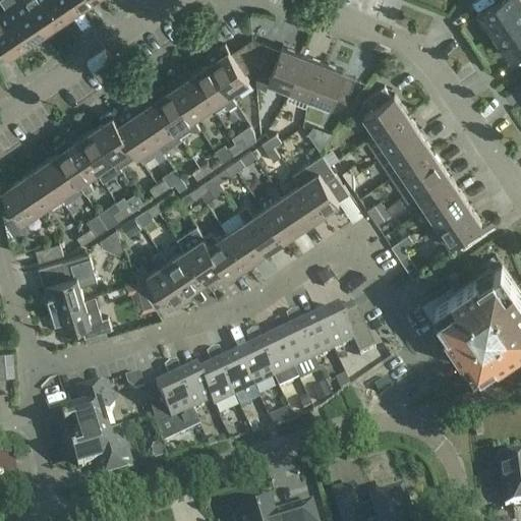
[(27,43),(46,31),(24,0),(0,0),(0,1),(5,10),(27,43)]
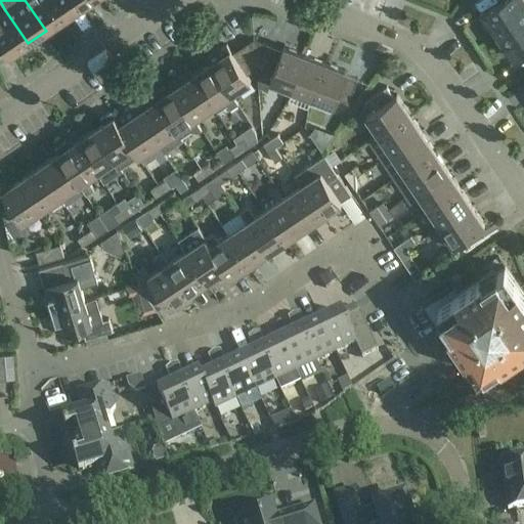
[(51,0),(25,0),(46,31),(64,18),(51,0)]
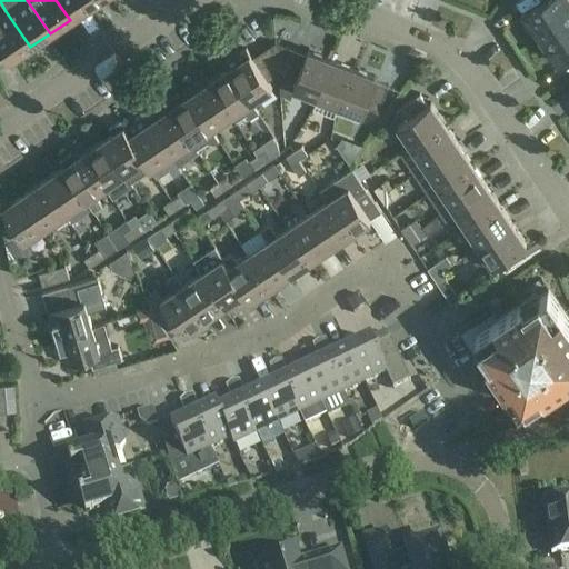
[(85,0),(56,0),(70,20),(90,7),(85,0)]
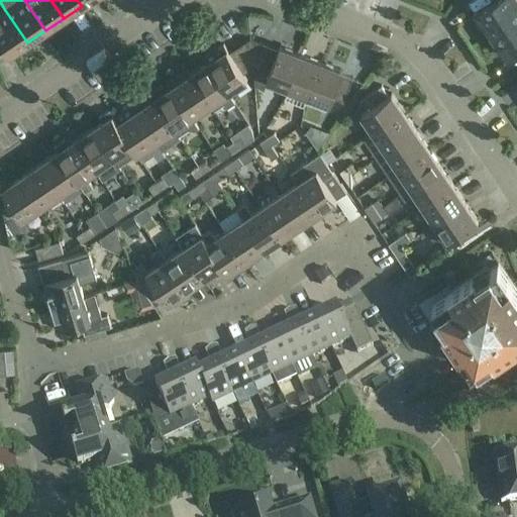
[(516,16),(516,0),(494,0),(474,14),(484,30),(488,28),(492,34),(516,16)]
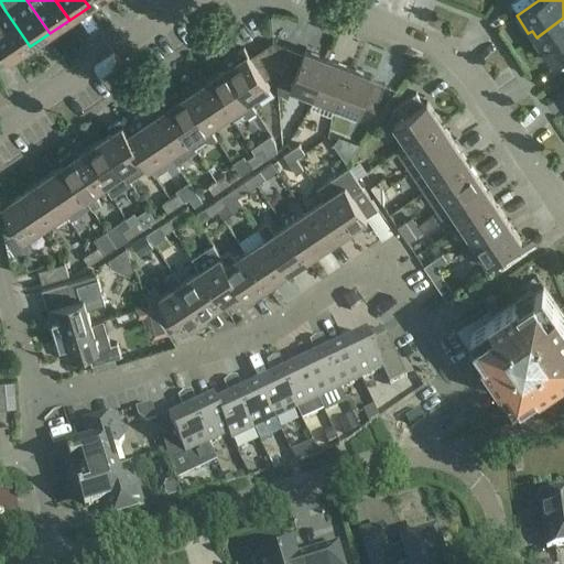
[(9,61),(30,46),(6,11),(0,14),(0,65),(9,60),(9,61)]
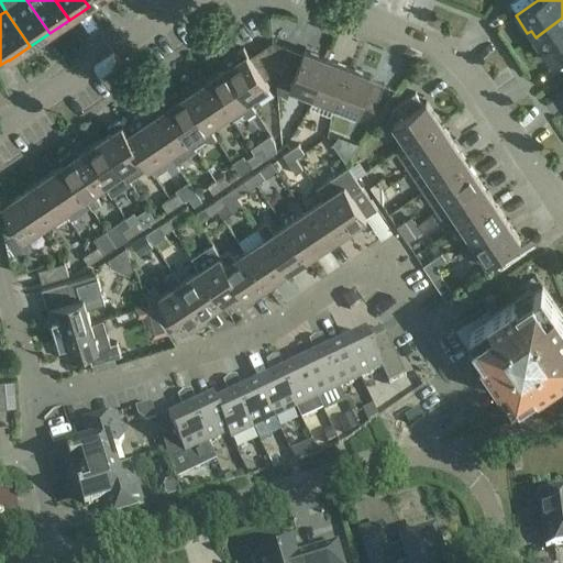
[(562,18),(536,37),(540,44),(536,46),(548,63),(562,52),(562,18)]
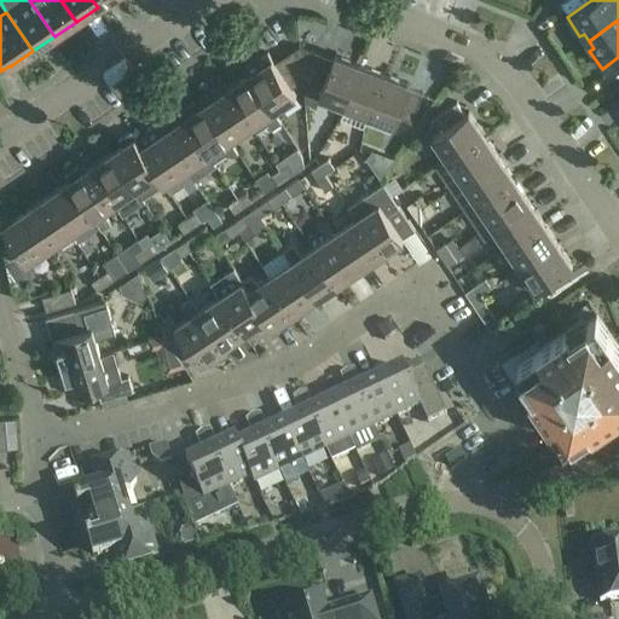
[(271,59),(248,75),(272,111),(295,96),(291,88),(302,81),(299,47),(273,64),(271,59)]
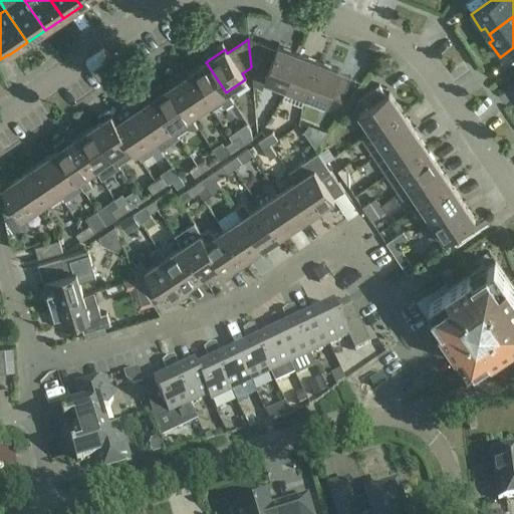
[(264,79),(286,87),(299,54),(277,46),(276,50),(248,39),(251,67),(267,73),(264,79)]
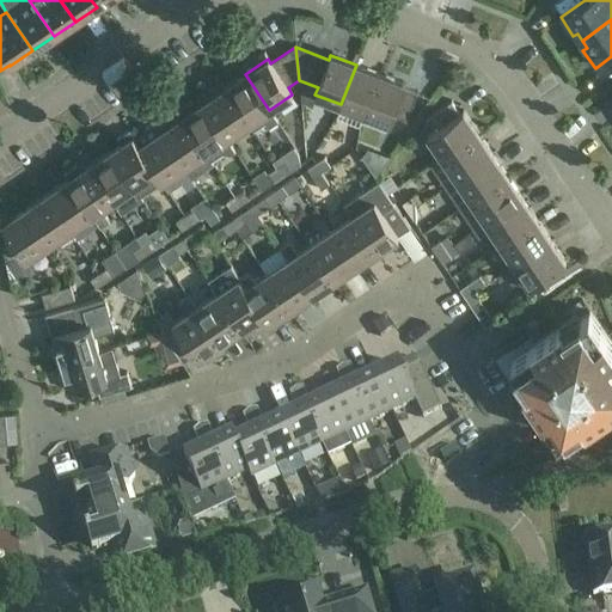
[(341,104),(365,114),(380,74),(356,65),(341,104)]
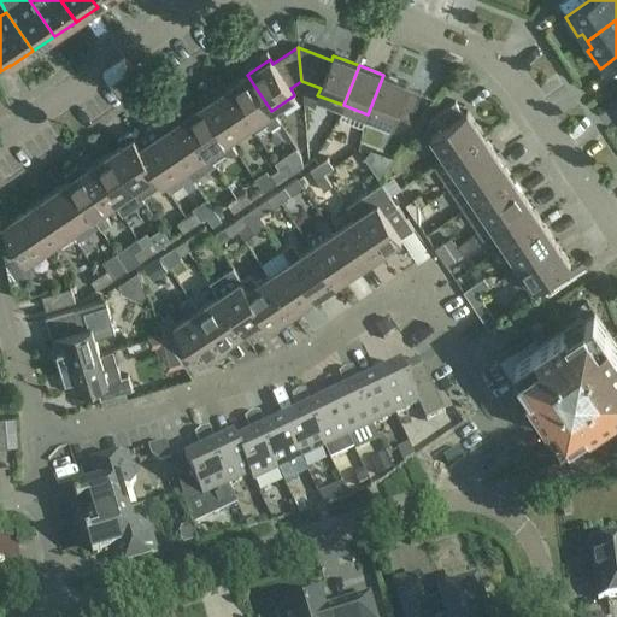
[(247,75),(225,89),(250,125),(254,131),(268,123),(271,128),(280,123),(271,111),(247,75)]
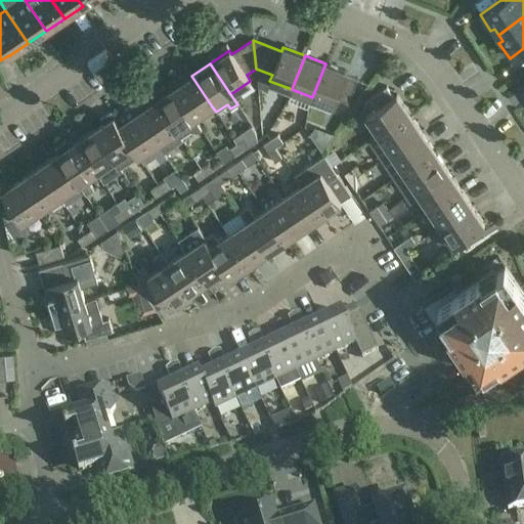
[(347,72),(325,63),(312,97),(334,105),(336,99),(348,103),(357,80),(346,75),(347,72)]
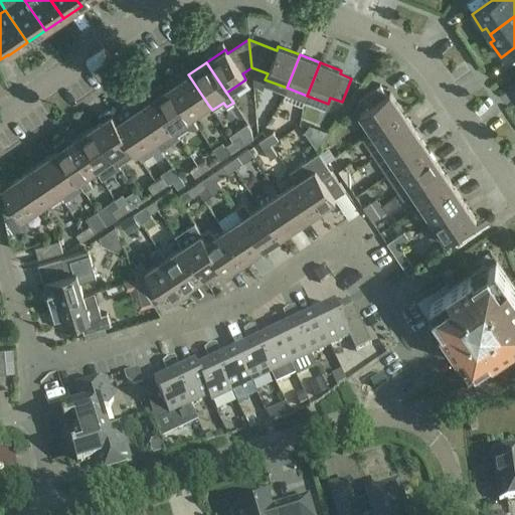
[(208,105),(188,74),(185,69),(167,81),(190,117),(208,105)]
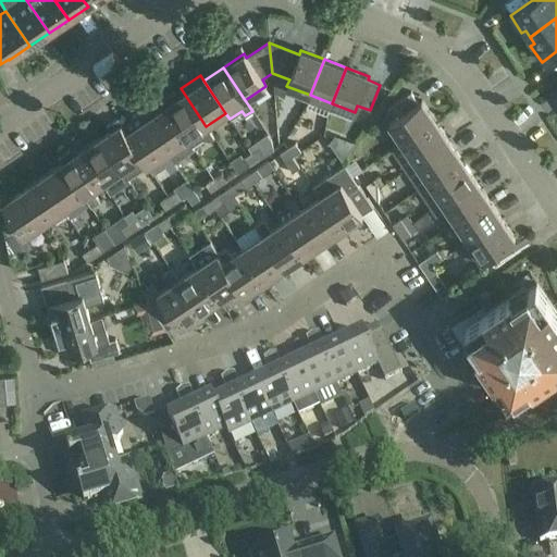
[(72,98),(76,108),(98,96),(93,86),(72,98)]
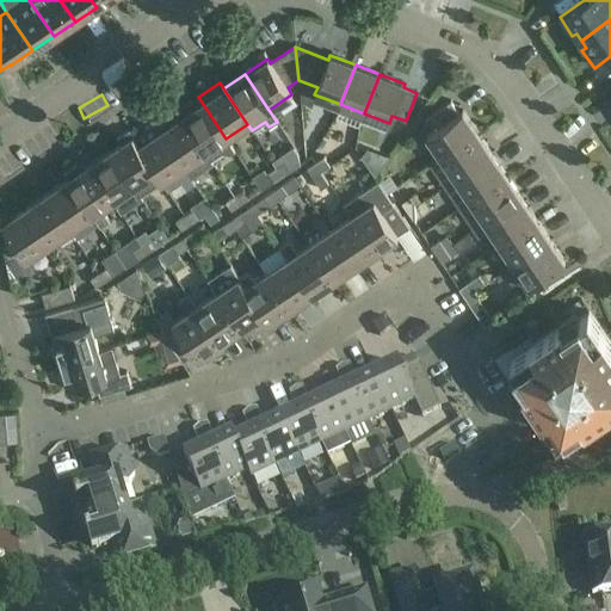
[(229,154),(234,150),(226,139),(198,97),(177,111),(210,161),(222,153),(229,154)]
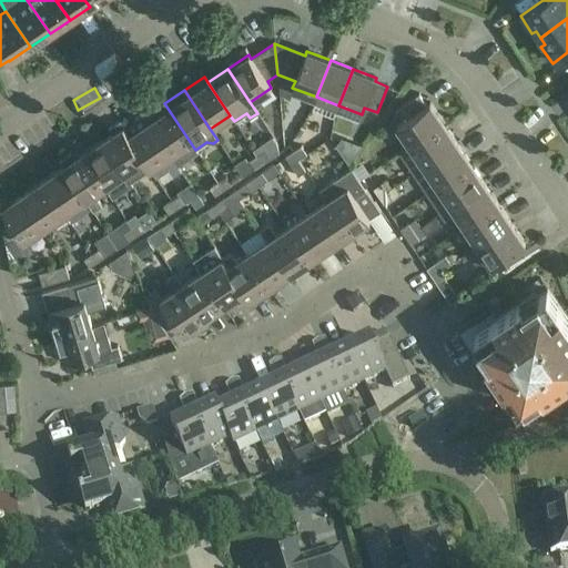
[(396,125),(411,146),(444,124),(429,103),(426,105),(418,94),(395,110),(403,121),(396,125)]
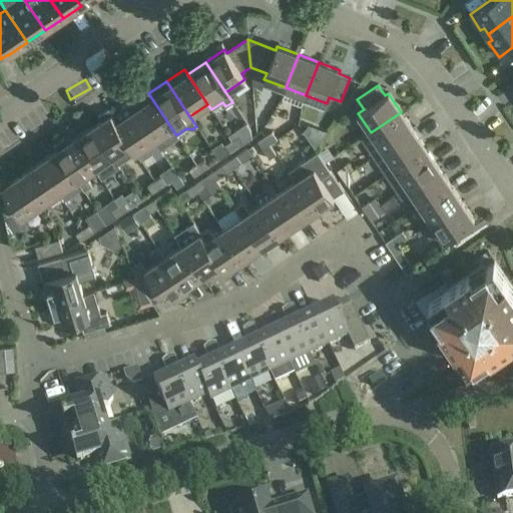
[(130,105),(134,110),(154,140),(160,149),(178,137),(176,135),(148,93),(130,105)]
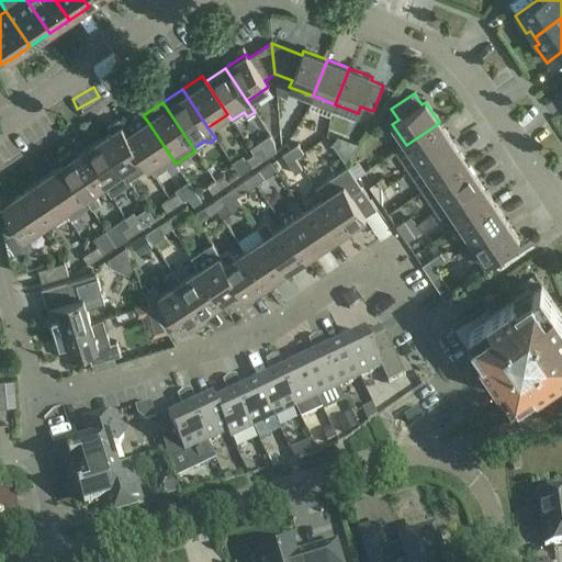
[(122,171),(130,181),(148,168),(142,159),(143,158),(127,134),(119,120),(108,127),(111,133),(101,138),(122,171)]
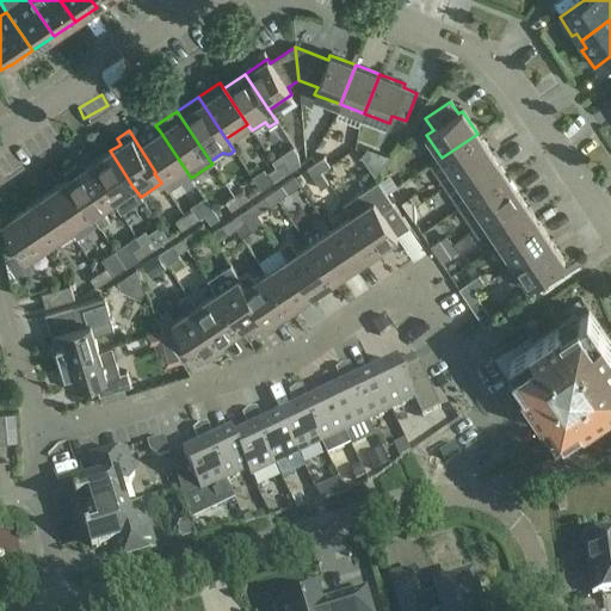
[(160,131),(139,146),(155,172),(154,173),(161,183),(184,167),(160,131)]
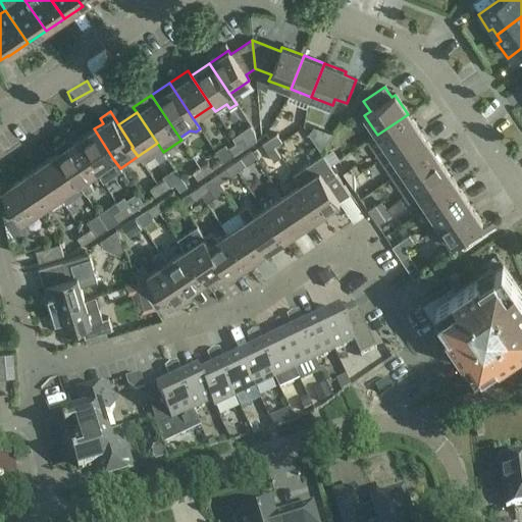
[(420,133),(408,114),(377,135),(367,142),(379,159),(420,133)]
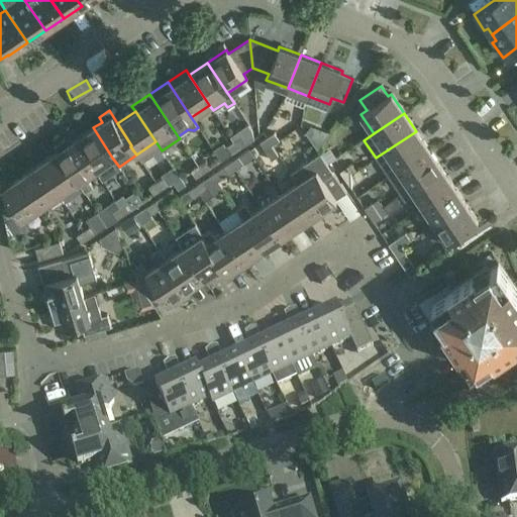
[(119,168),(119,167),(112,158),(93,127),(75,140),(95,170),(102,180),(119,168)]
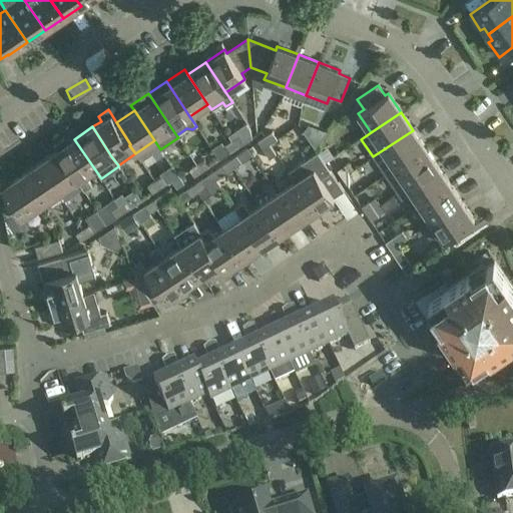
[(425,147),(413,130),(373,156),(385,174),(425,147)]
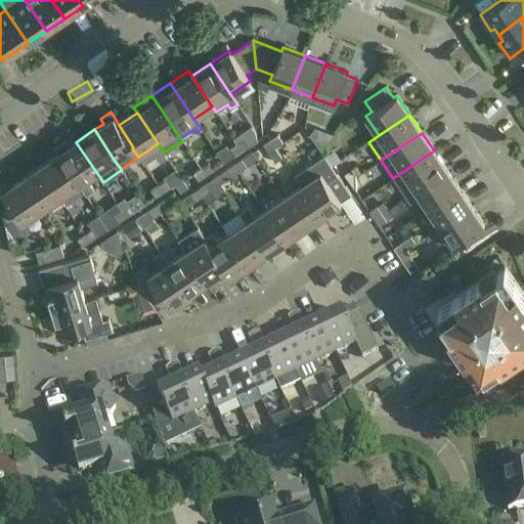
[(277,135),(270,139),(275,146),(282,142),(277,135)]
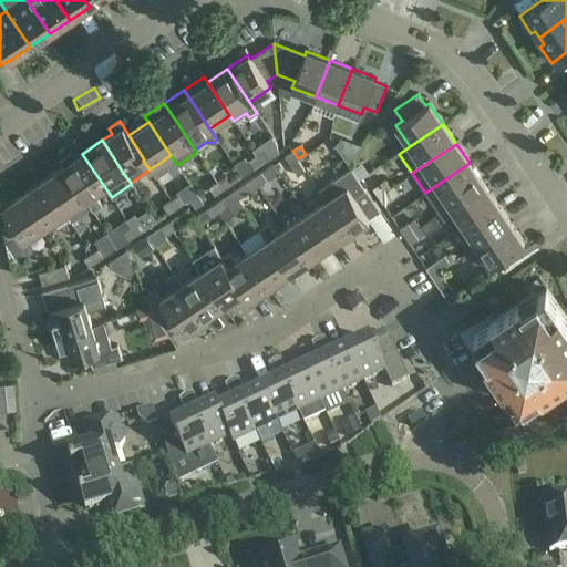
[(256,156),(260,164),(268,158),(264,151),(256,156)]
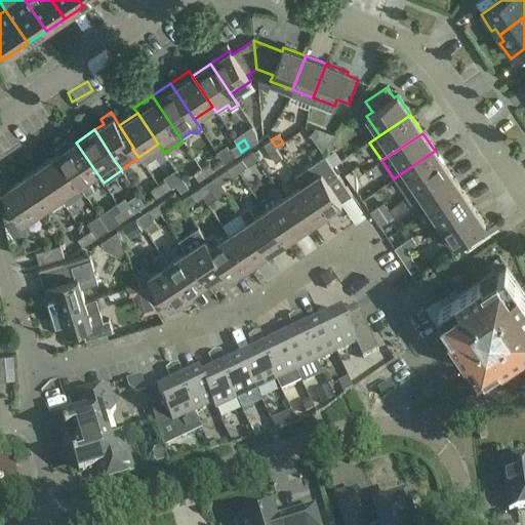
[(281,156),(276,147),(271,139),(264,145),(274,161),(281,156)]
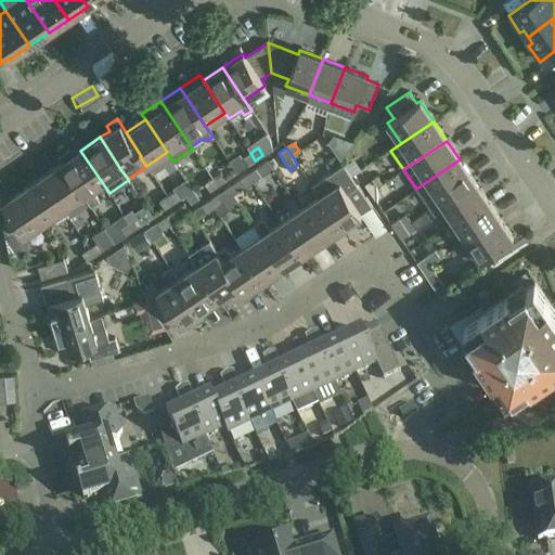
[(99,201),(91,190),(102,182),(80,151),(72,156),(68,151),(59,157),(62,163),(61,164),(82,195),(90,207),(99,201)]
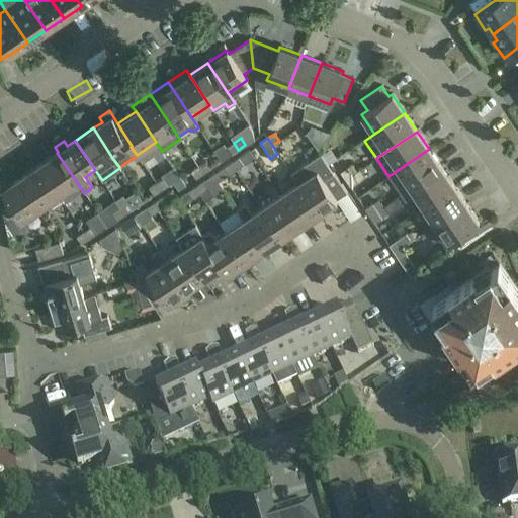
[(238,150),(234,143),(226,148),(231,155),(238,150)]
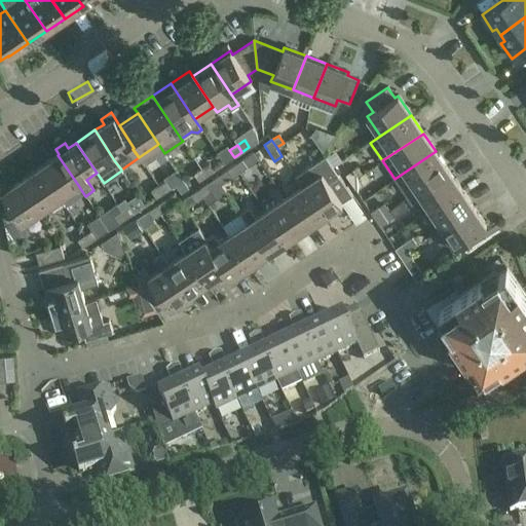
[(234,164),(239,172),(259,159),(254,151),(234,164)]
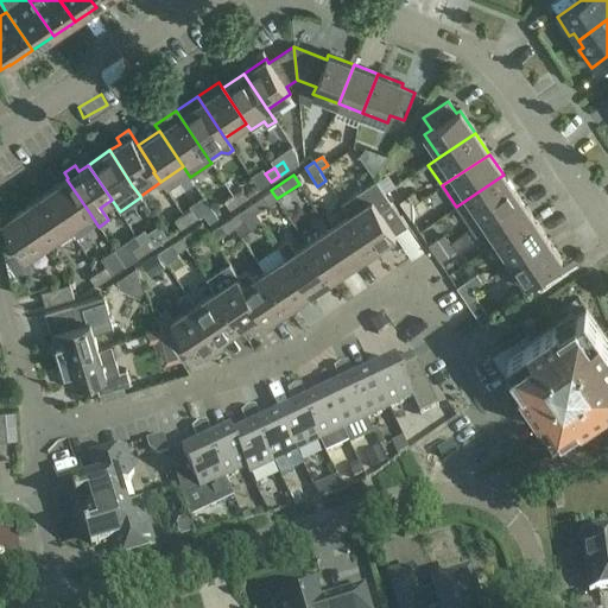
[(518,196),(504,175),(456,207),(470,228),(518,196)]
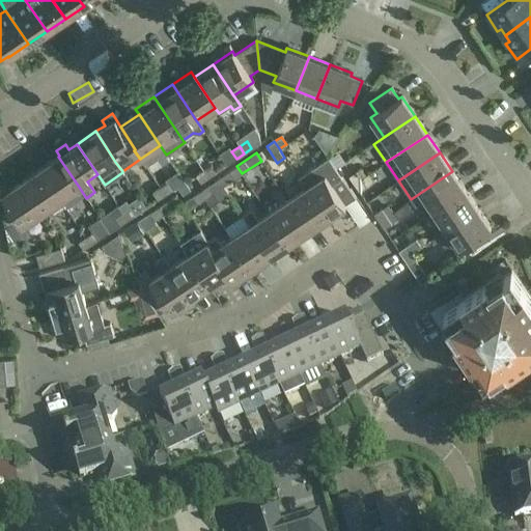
[(60,199),(79,187),(58,157),(39,169),(60,199)]
